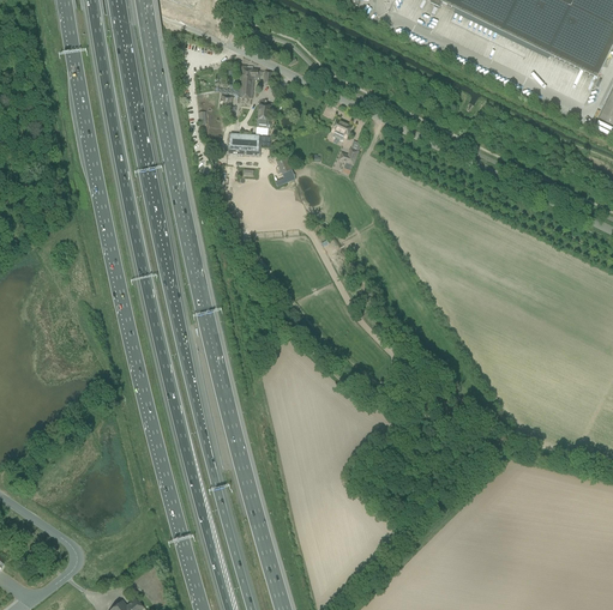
[(433,0),(440,4),(442,0),(444,0),(598,74),(596,76),(598,77),(612,43),(612,0),(433,0)]
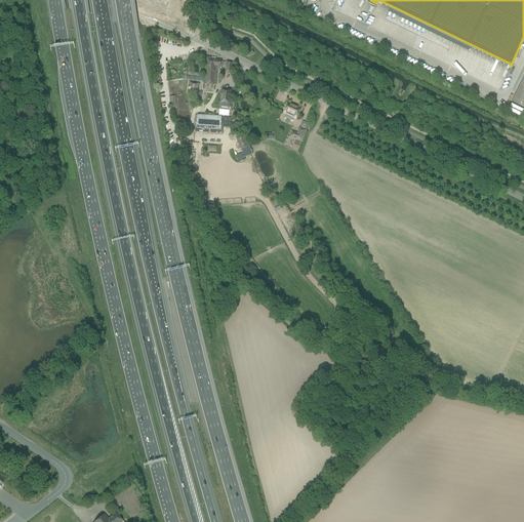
[(205,82),(210,82),(216,83),(217,66),(222,67),(222,58),(211,57),(211,55),(206,54),(205,82)]
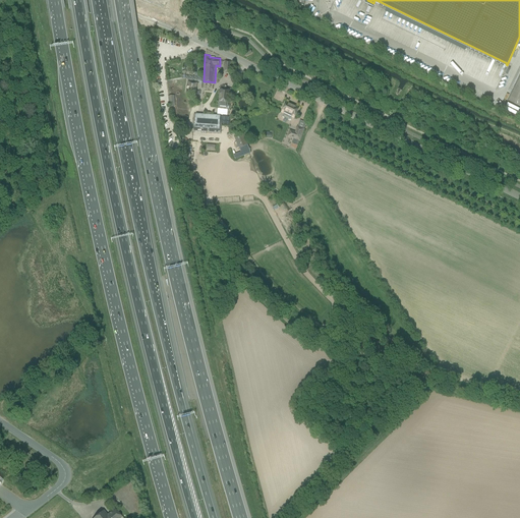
[(187,90),(196,91),(197,79),(188,78),(187,90)]
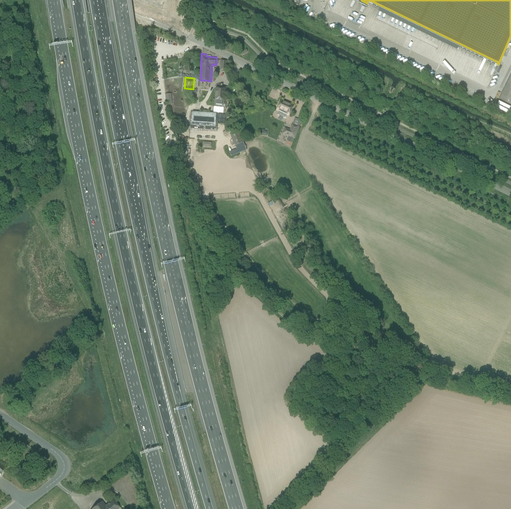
[(215,105),(214,110),(224,111),(224,106),(225,106),(225,105),(224,105),(225,99),(225,98),(226,87),(227,87),(216,86),(215,97),(215,98),(215,104),(214,104),(214,105),(215,105)]
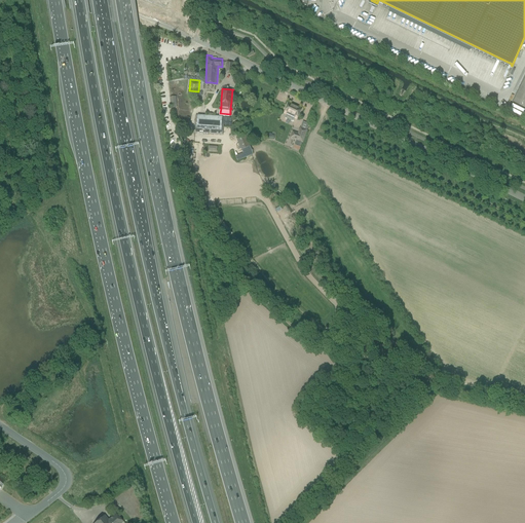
[(286,115),(290,117),(291,115),(294,107),(296,108),(297,105),(289,101),(285,111),(288,112),(286,115)]
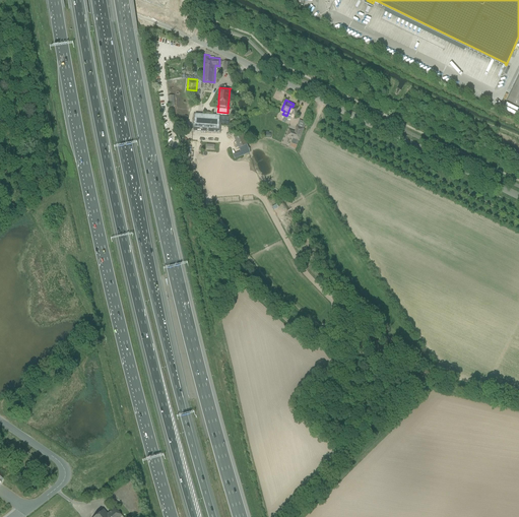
[(287,114),(286,116),(289,117),(292,114),(294,115),(299,106),(294,104),(293,107),(290,106),(287,114)]
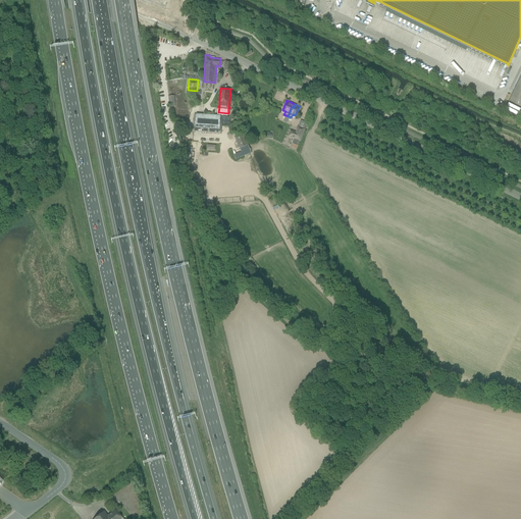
[(194,125),(194,128),(195,128),(203,130),(221,131),(222,127),(221,127),(220,126),(221,114),(195,112),(194,125)]
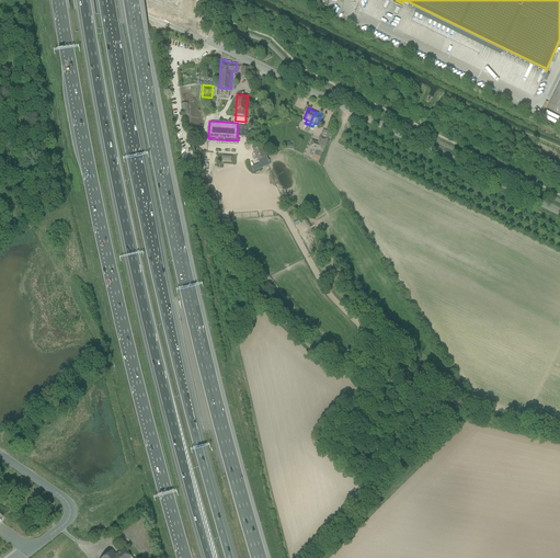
[(316,151),(321,155),(328,136),(321,134),(319,140),(313,138),(311,145),(317,147),(316,151)]
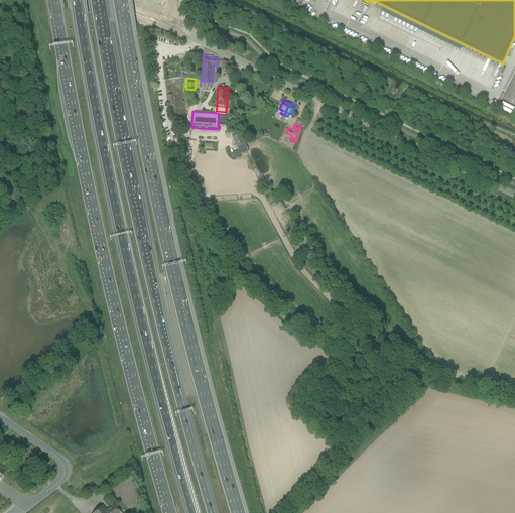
[(241,129),(233,131),(241,151),(249,149),(241,129)]
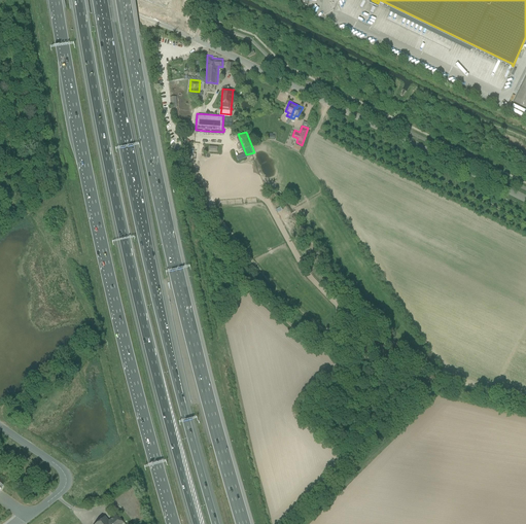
[(105,515),(101,518),(93,523),(118,523),(124,521),(116,513),(108,519),(105,515)]
